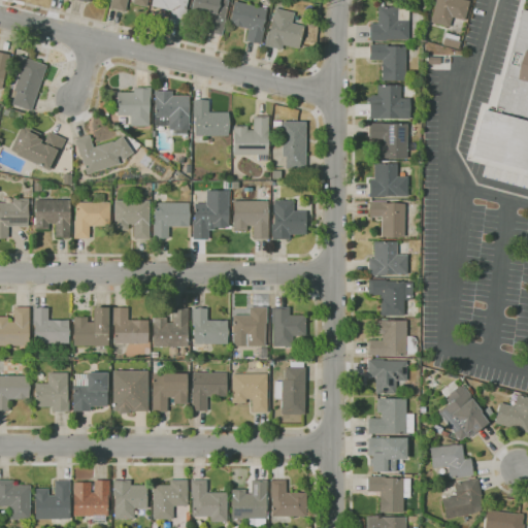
[(127,0),(124,12),(109,8),(110,0),(146,0),(145,7),(132,4),(133,0),(127,0)]
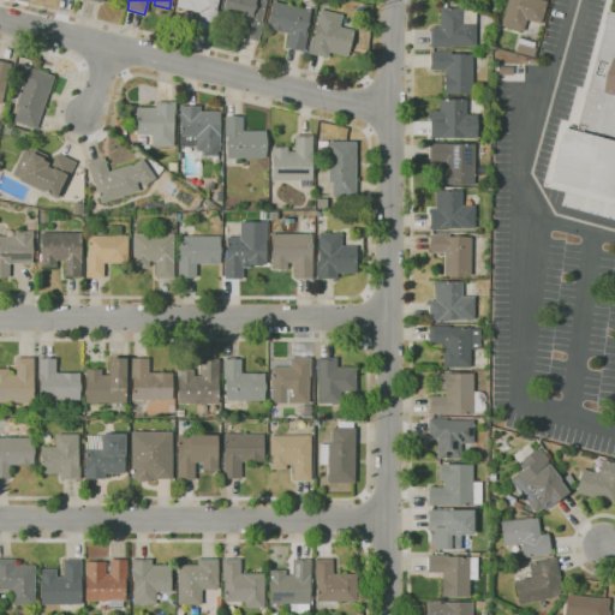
[(213,31),(195,27),(198,12),(175,7),(177,0),(218,0),(215,11),(218,11),(213,31)]
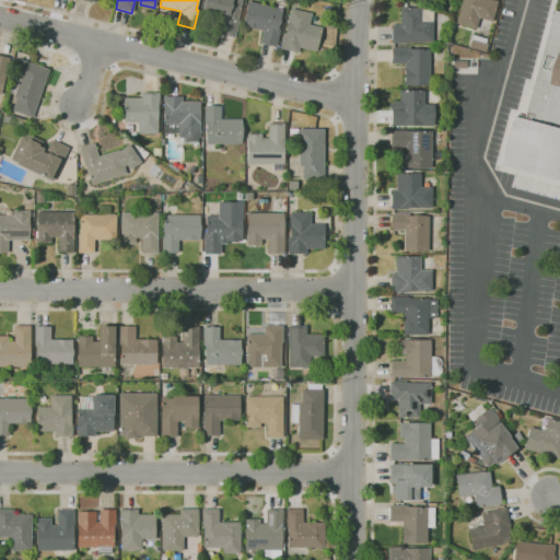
[(234,38),(219,34),(222,22),(201,16),(202,9),(205,0),(242,0),(237,20),(238,20),(234,38)]
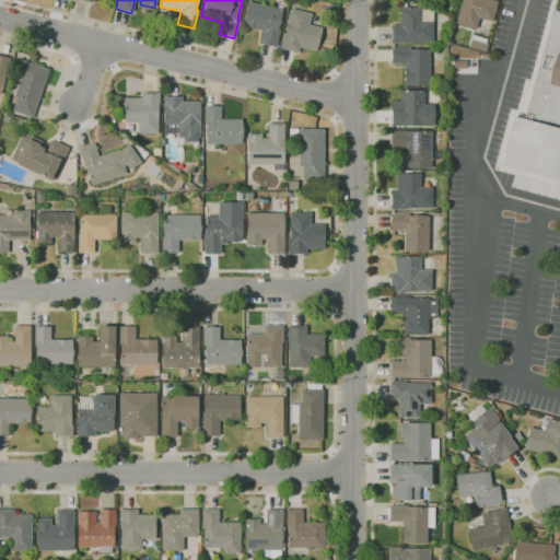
[(476,30),(456,24),(462,0),(493,0),(498,1),(492,22),(478,19),(476,30)]
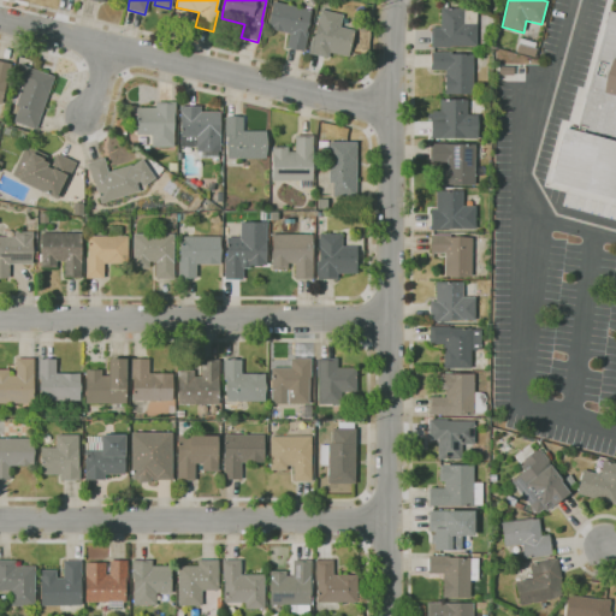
[(303,52),(286,48),(289,34),(266,29),(272,1),(311,10),(306,31),(308,31),(303,52)]
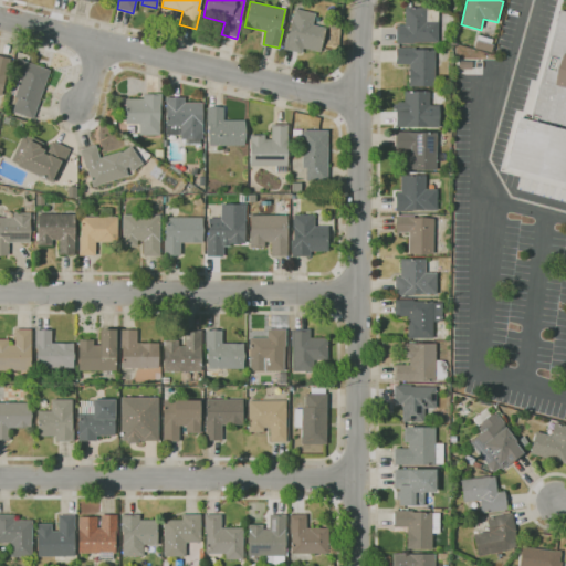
[(396,44),(396,25),(405,25),(404,1),(410,1),(410,8),(426,8),(426,7),(437,7),(438,42),(412,43),(412,44),(396,44)]
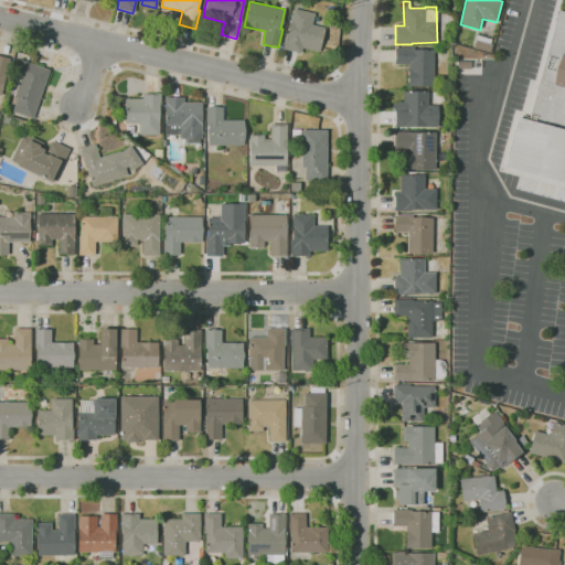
[(324,54),(301,49),(300,53),(283,49),(286,35),(287,35),(294,9),(313,13),(311,24),(331,30),(324,54)]
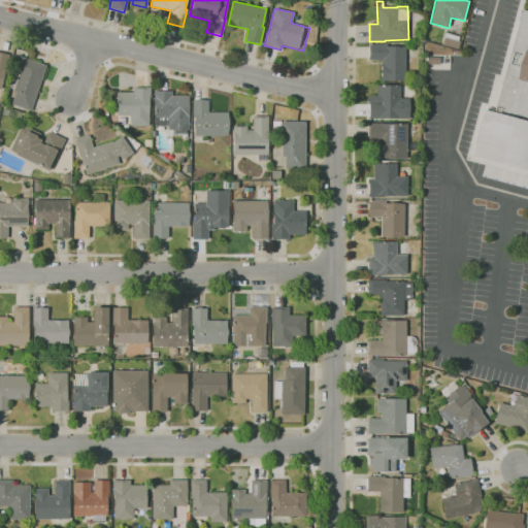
[(527,171),(471,156),(484,109),(487,110),(488,108),(495,109),(522,9),(527,10),(527,171)]
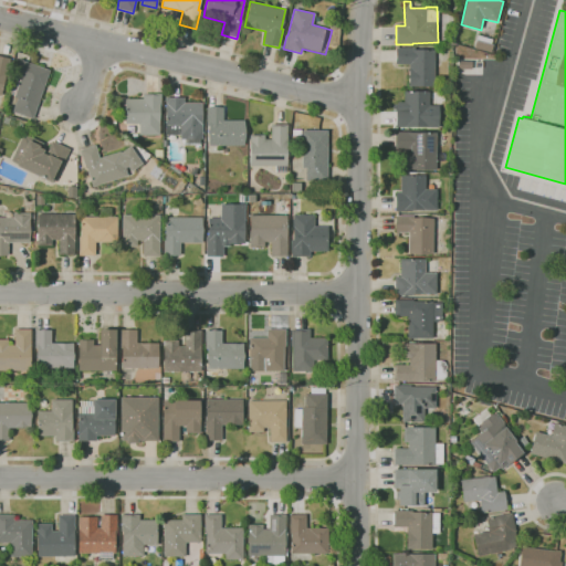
[(491,53),(473,49),(478,35),(492,40),(491,44),(493,45),(491,53)]
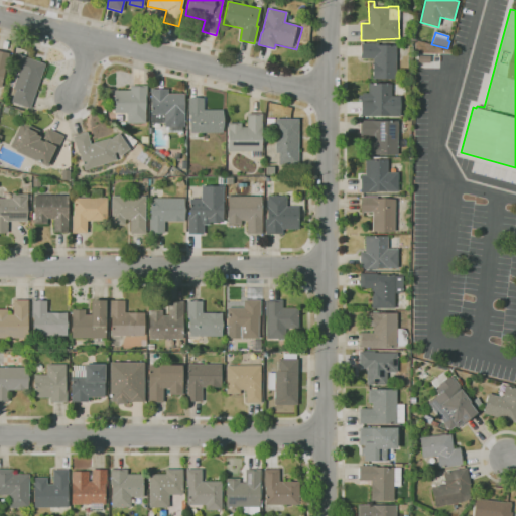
[(374,80),(374,79),(372,79),(372,61),(372,58),(361,58),(361,43),(378,43),(378,45),(396,45),(396,80),(374,80)]
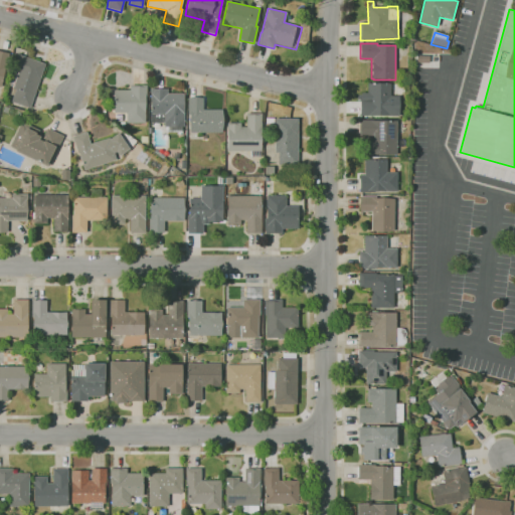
[(1,88),(0,87),(0,51),(9,53),(1,88)]
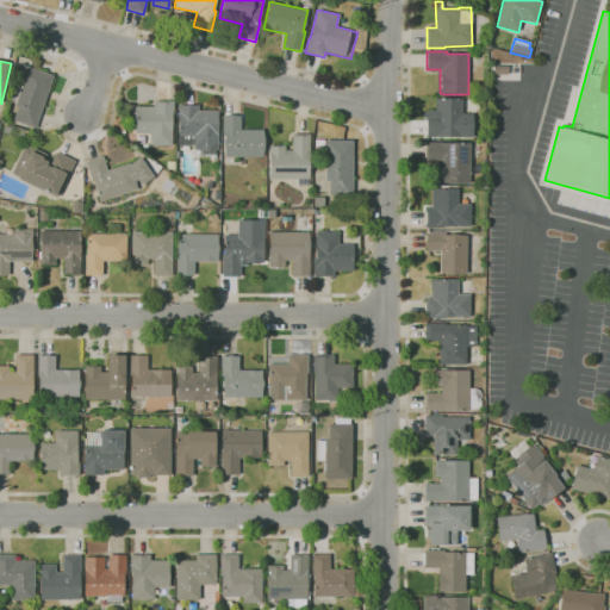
[(13,119),(18,105),(16,104),(16,103),(7,100),(14,80),(17,81),(23,64),(54,75),(36,128),(13,119)]
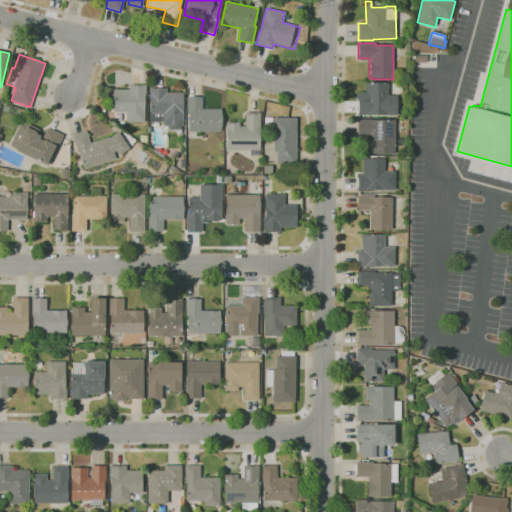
[(384,116),(366,116),(366,115),(358,115),(358,99),(358,92),(365,92),(365,82),(388,82),(388,95),(396,95),(396,114),(384,114),(384,116)]
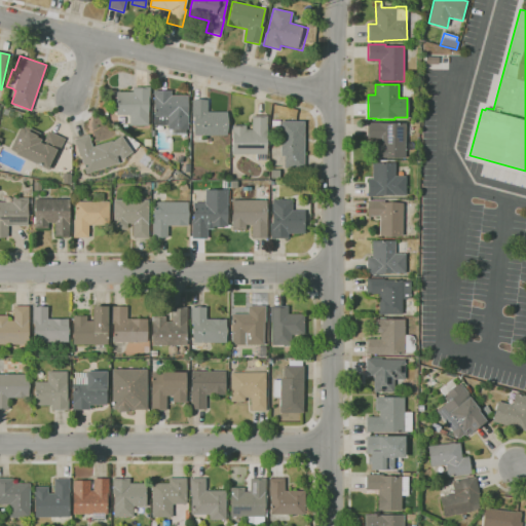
[(148,125),(129,125),(129,124),(128,124),(128,115),(116,115),(116,91),(133,91),(133,86),(150,86),(150,102),(148,102),(148,125)]
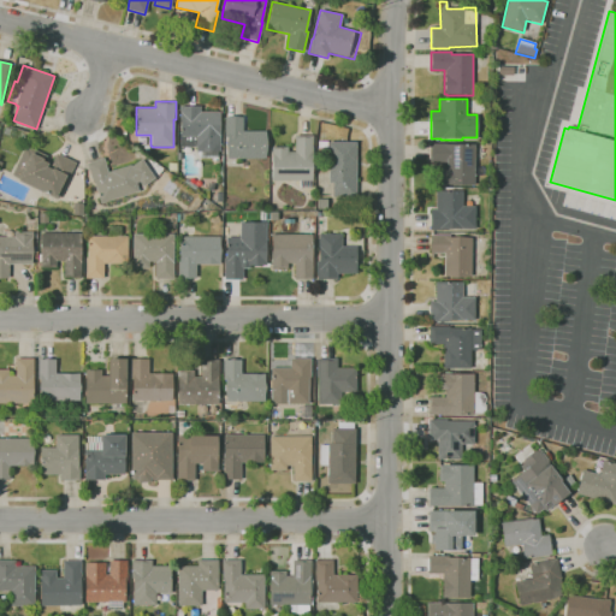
[(217,157),(201,157),(201,152),(196,152),(196,147),(181,147),(181,136),(181,106),(200,106),(200,112),(220,112),(220,152),(217,152),(217,157)]
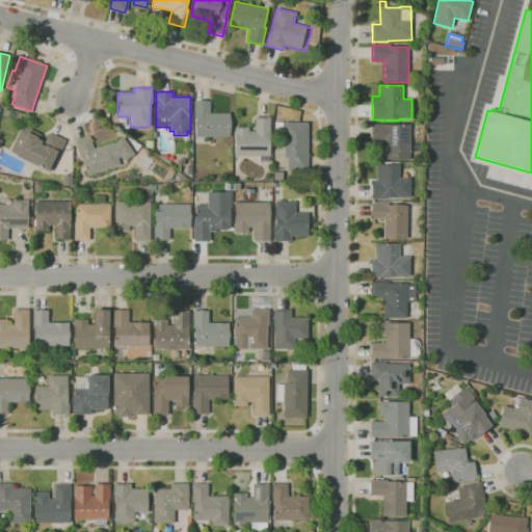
[(230,137),(193,137),(193,101),(209,101),(209,113),(230,112),(230,137)]
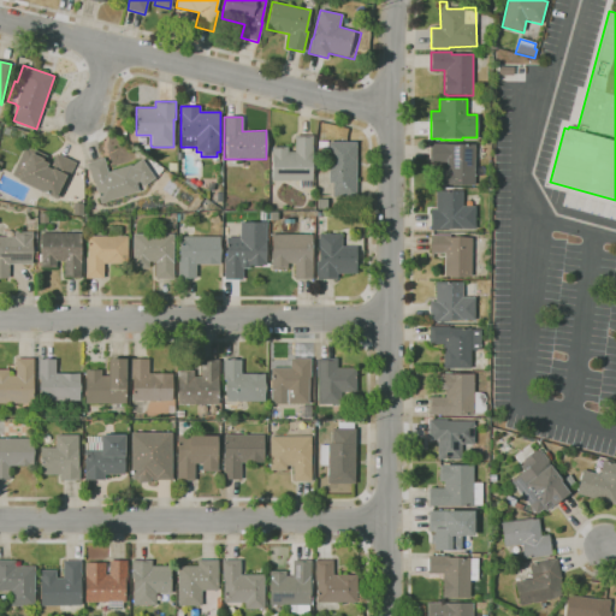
[(312,188),(300,188),(300,181),(271,181),(271,147),(288,147),(288,152),(294,152),(294,135),(313,135),(313,158),(312,158),(312,181),(312,188)]
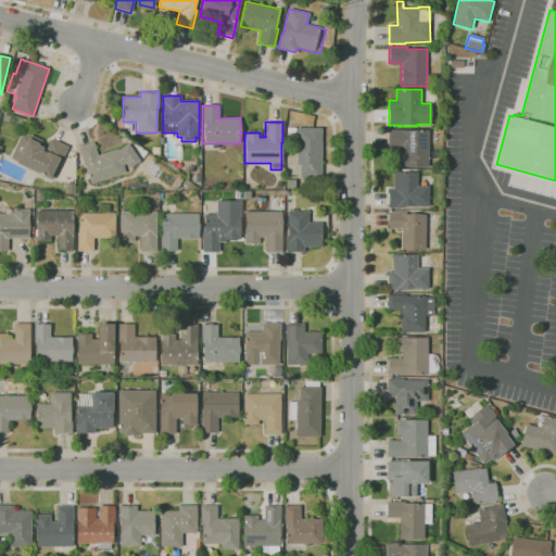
[(321,177),(300,177),(300,165),(297,165),(297,128),(321,128),(321,177)]
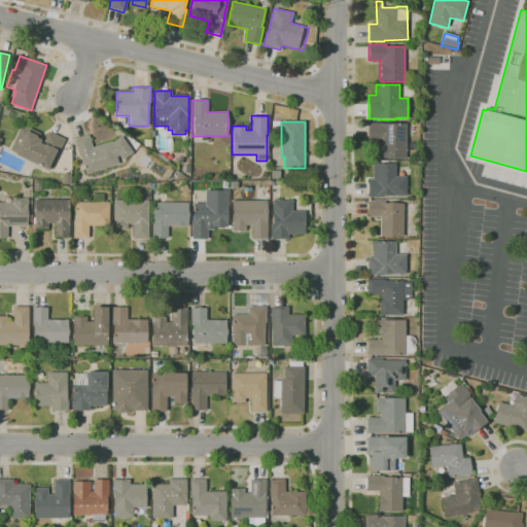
[(406,159),(377,159),(377,144),(381,144),(381,138),(367,138),(367,124),(406,124),(406,159)]
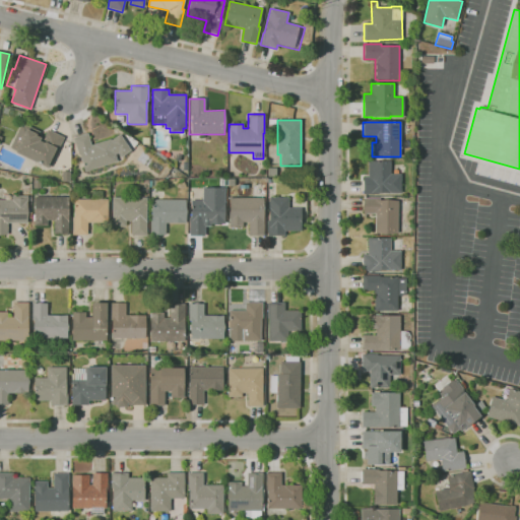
[(48,168),(16,152),(16,151),(15,151),(16,150),(10,147),(21,124),(24,125),(25,124),(40,131),(38,136),(41,137),(39,140),(42,142),(48,129),(64,137),(49,167),(48,167),(48,168)]
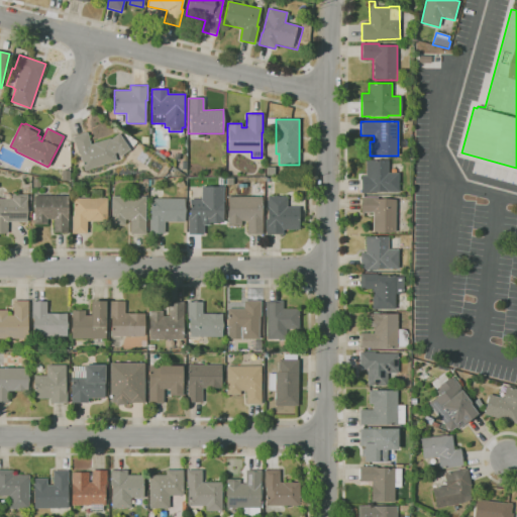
[(85,170),(84,165),(83,165),(82,163),(83,162),(80,153),(79,153),(74,136),(87,132),(91,144),(110,138),(111,139),(119,133),(131,148),(121,157),(117,151),(115,152),(117,160),(85,170)]
